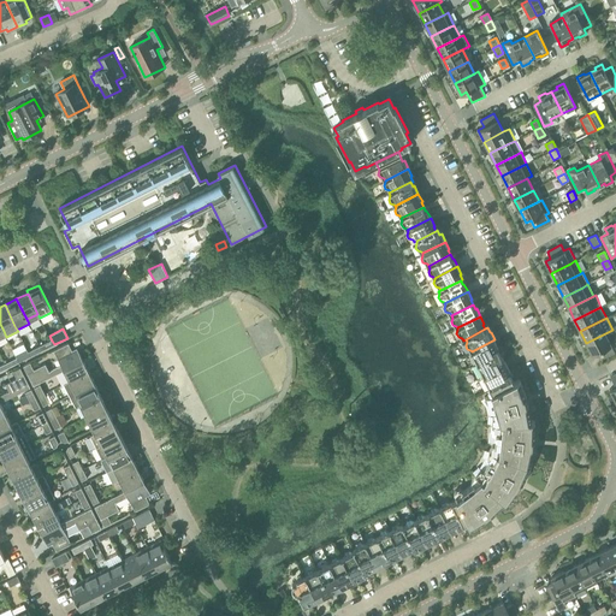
[(605,333),(586,343),(592,355),(598,351),(602,359),(615,351),(612,347),(605,333)]
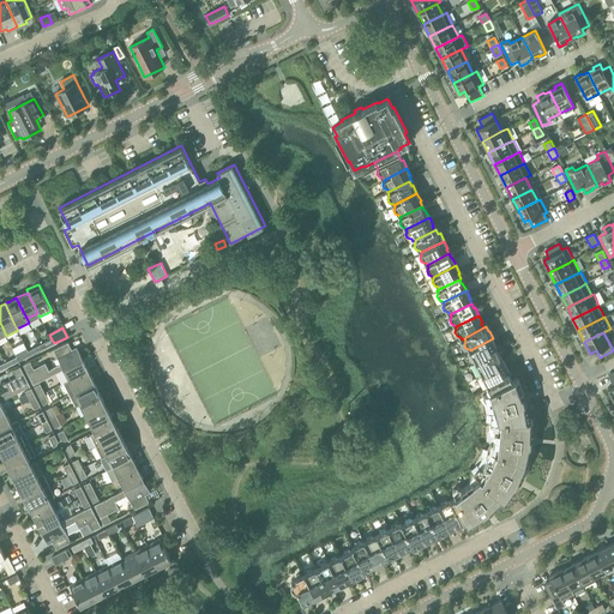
[(493,338),(470,350),(470,351),(469,355),(471,359),(475,360),(476,362),(498,351),(495,347),(497,347),(493,338)]
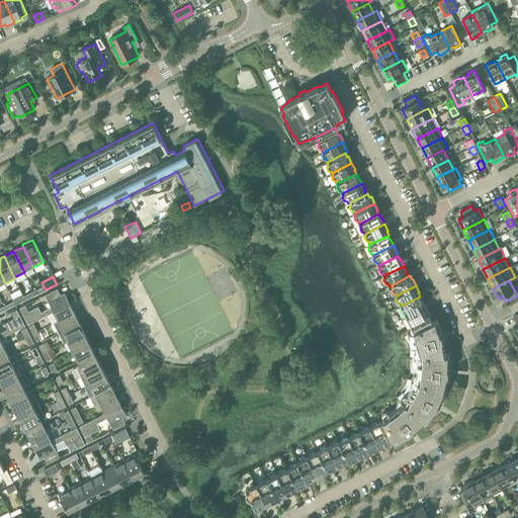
[(33,290),(35,294),(46,289),(44,286),(33,290)]
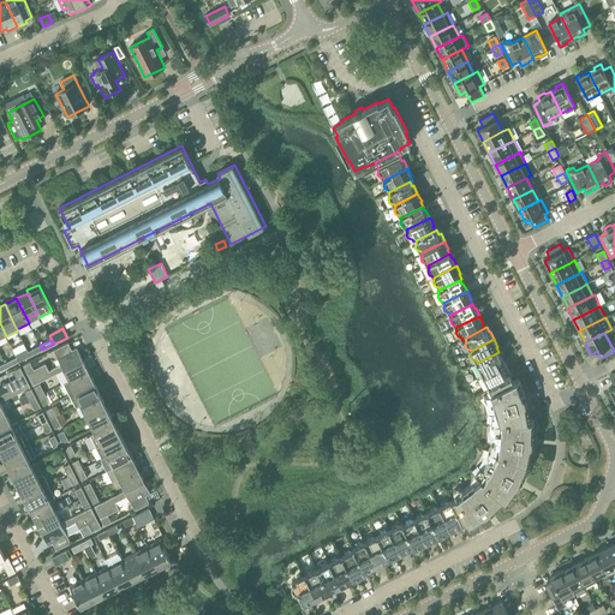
[(51,370),(49,371),(46,363),(34,369),(30,362),(24,365),(34,384),(64,370),(64,369),(83,359),(77,347),(72,350),(69,342),(54,350),(61,365),(58,365),(55,366),(53,368),(51,370)]
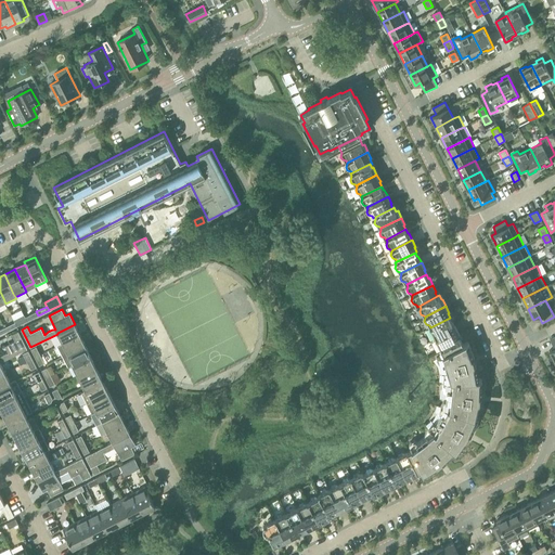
[(25,317),(27,321),(38,315),(36,311),(25,317)]
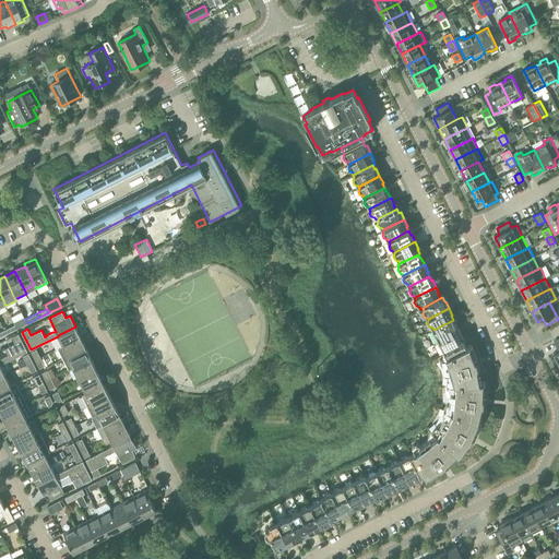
[(27,323),(25,319),(24,316),(13,321),(15,324),(18,329),(27,323)]
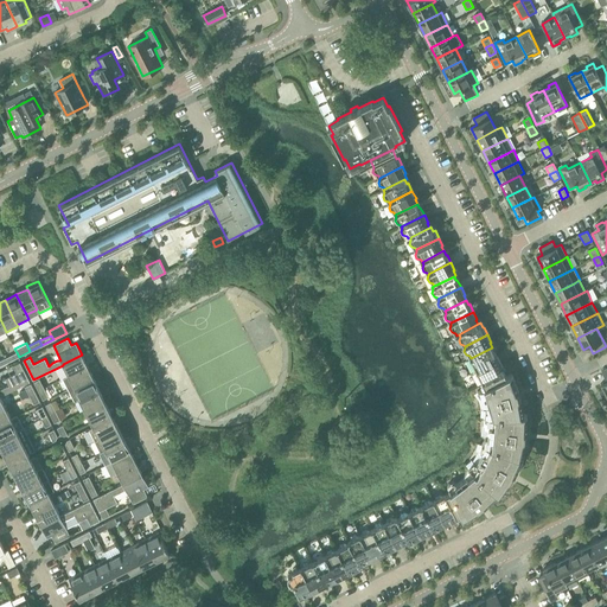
[(492,347),(471,358),(472,360),(471,364),(472,368),(477,369),(477,370),(499,358),(496,351),(494,351),(492,347)]
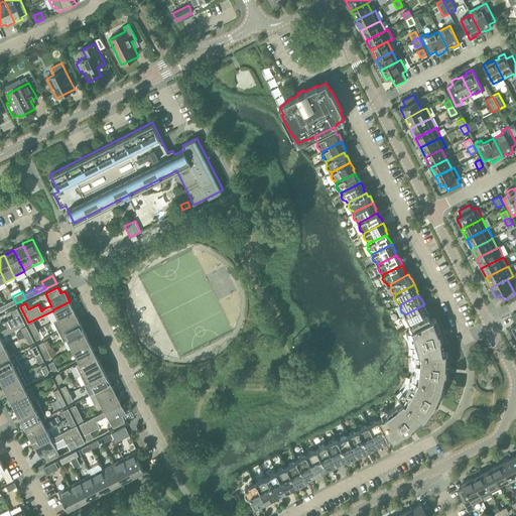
[(16,303),(14,299),(4,304),(6,308),(16,303)]
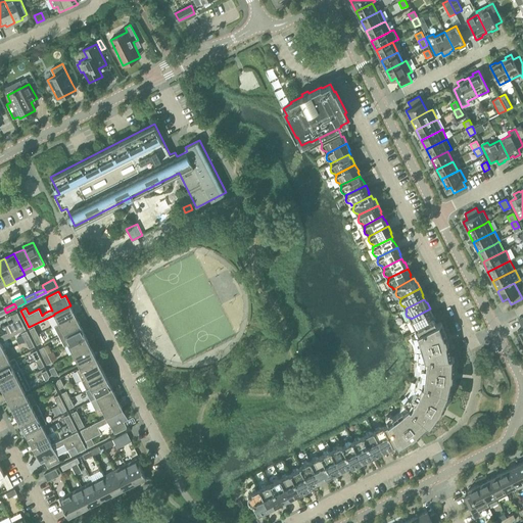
[(59,324),(76,316),(70,305),(54,314),(54,315),(59,324)]
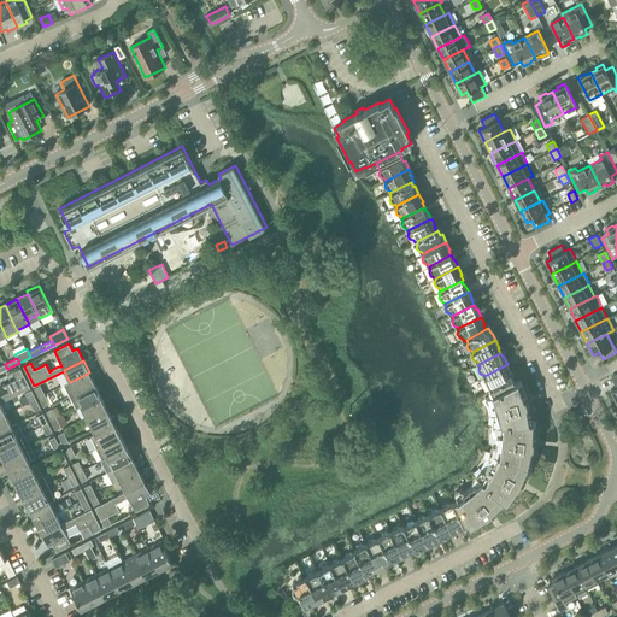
[(507,364),(485,376),(486,377),(485,381),(486,385),(489,386),(491,389),(513,377),(511,372),(512,372),(507,364)]
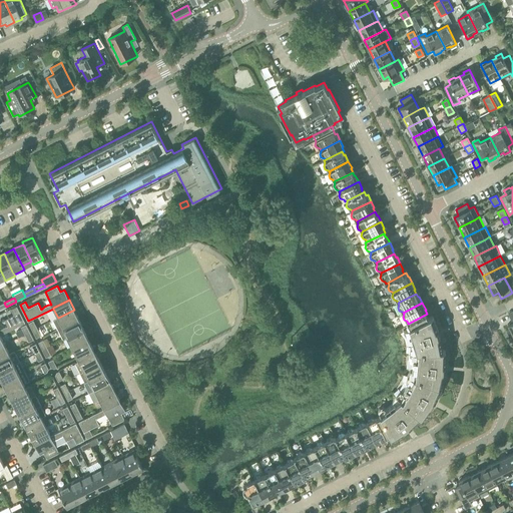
[(5,320),(8,326),(5,327),(4,328),(2,329),(0,329),(0,335),(25,323),(17,306),(11,309),(14,315),(5,320)]
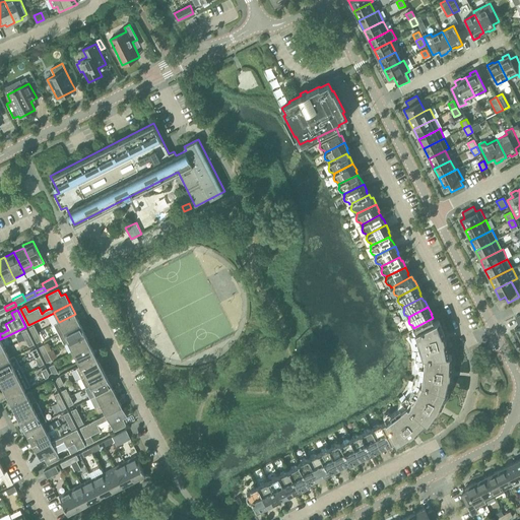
[(75,314),(59,322),(54,324),(59,334),(64,331),(80,323),(75,314)]
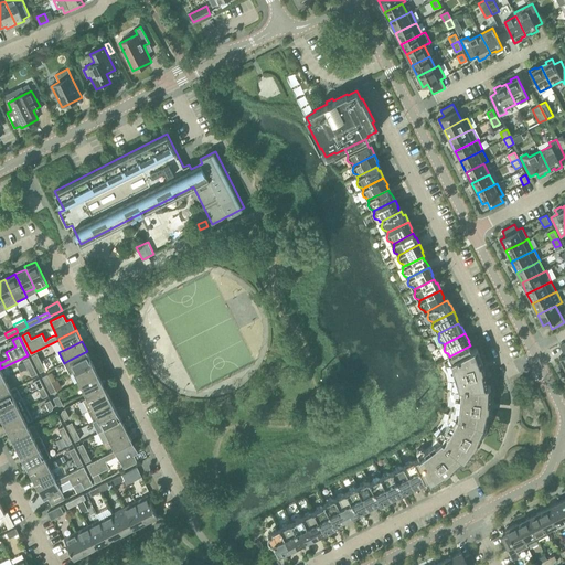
[(470,345),(449,356),(451,360),(447,362),(448,363),(445,364),(449,370),(450,369),(454,381),(452,381),(451,388),(454,395),(455,395),(454,407),(451,407),(448,413),(447,420),(449,422),(444,432),(441,430),(436,435),(433,441),(434,443),(424,450),(423,449),(416,450),(418,454),(417,454),(419,458),(414,460),(425,481),(429,478),(433,483),(449,472),(464,459),(466,461),(478,444),(486,425),(490,406),(490,385),(487,385),(483,366),(477,348),(471,350),(470,345)]
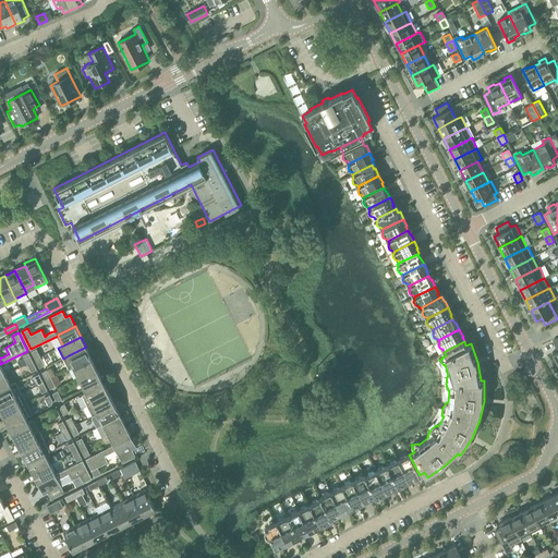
[(73,366),(92,358),(86,347),(69,355),(63,359),(69,368),(73,366)]
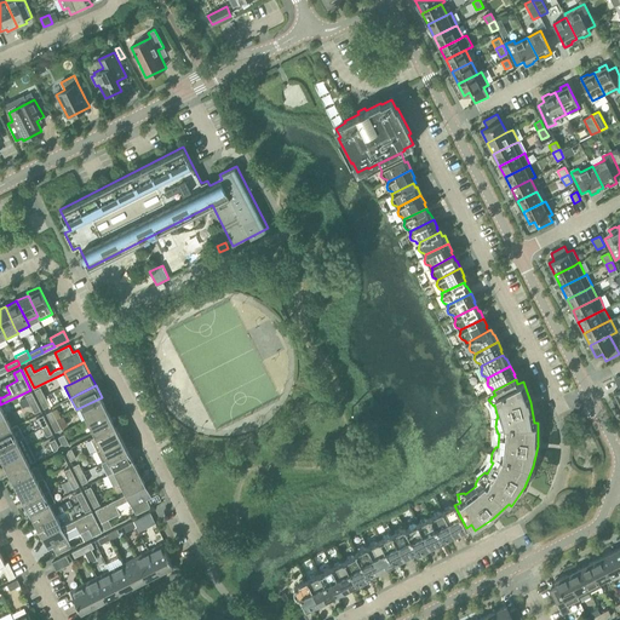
[(39,400),(45,396),(41,388),(35,390),(39,400)]
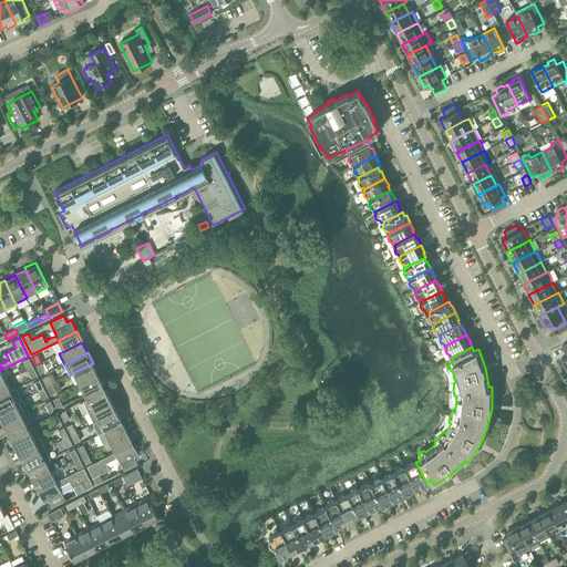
[(28,369),(33,367),(29,359),(23,361),(28,369)]
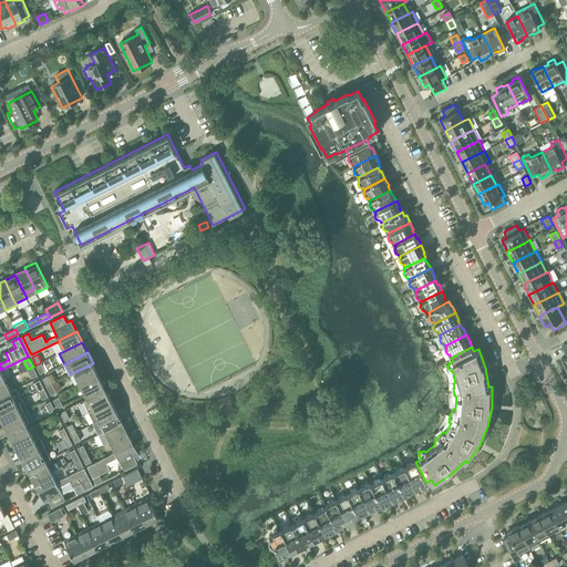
[(41,362),(35,366),(40,373),(45,371),(41,362)]
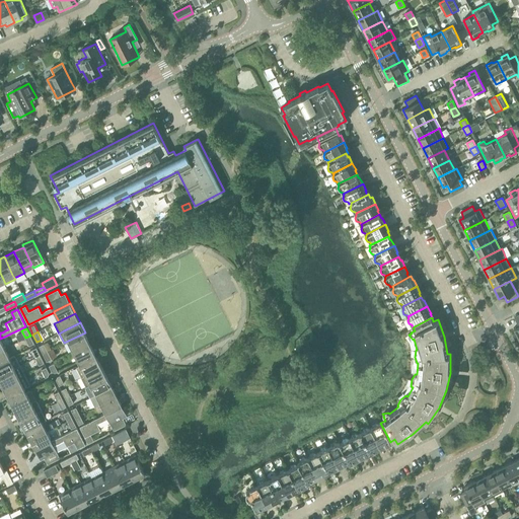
[(85,332),(68,341),(73,351),(90,343),(85,332)]
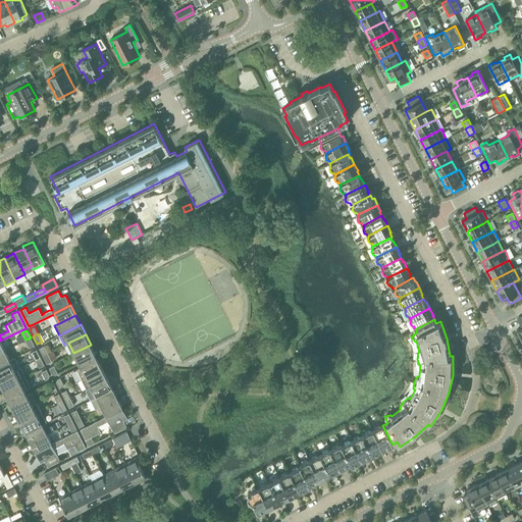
[(31,337),(25,340),(30,348),(35,346),(31,337)]
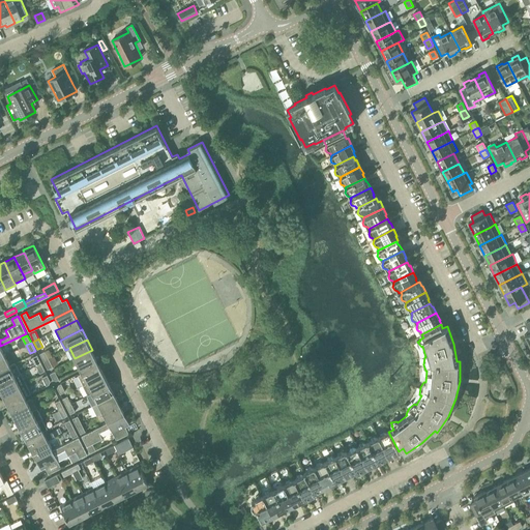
[(92,350),(75,358),(80,369),(81,367),(89,363),(91,367),(99,364),(92,350)]
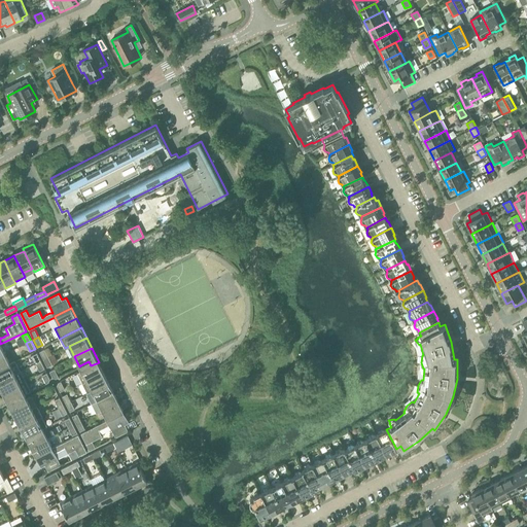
[(43,359),(48,356),(44,349),(39,351),(43,359)]
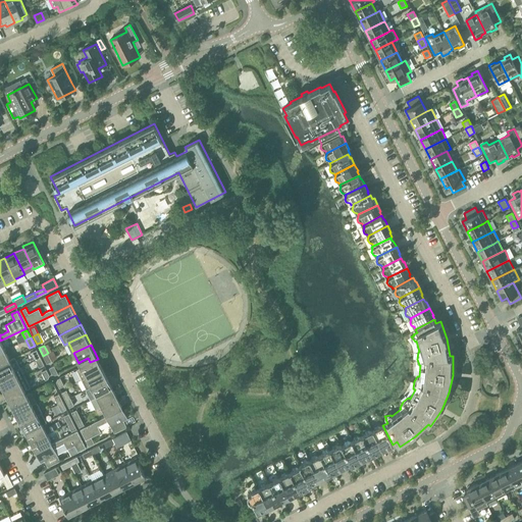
[(36,360),(41,357),(37,350),(32,352),(36,360)]
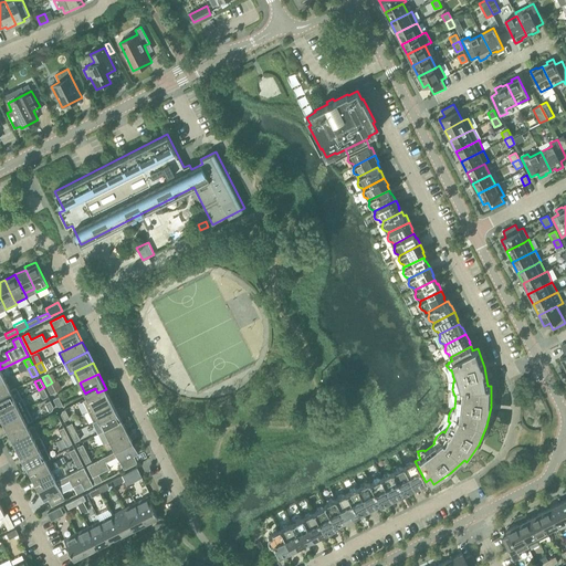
[(6,380),(0,383),(0,396),(10,390),(9,387),(6,380)]
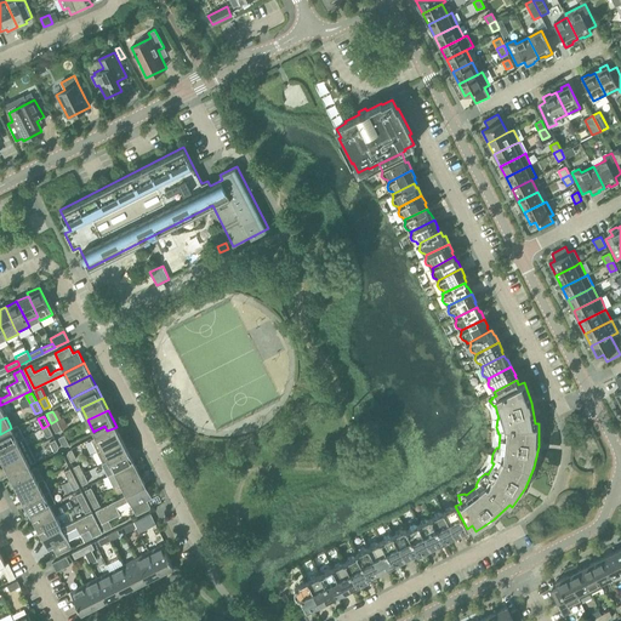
[(57,420),(51,423),(56,432),(62,429),(57,420)]
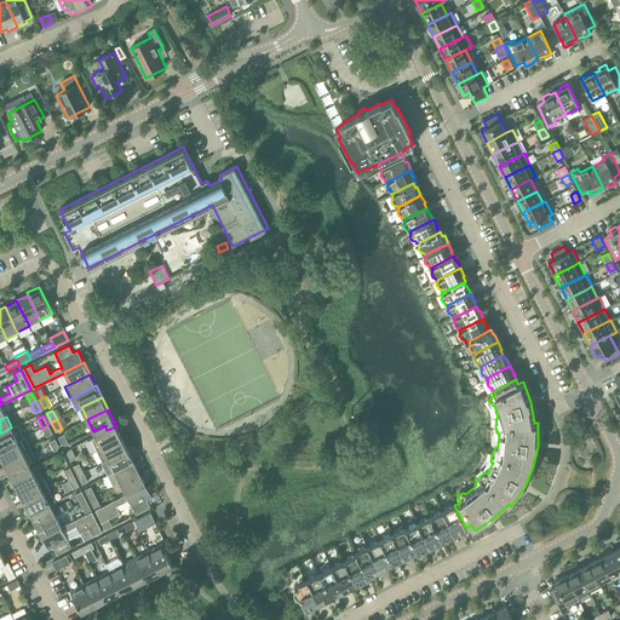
[(49,424),(42,428),(47,436),(52,434),(49,424)]
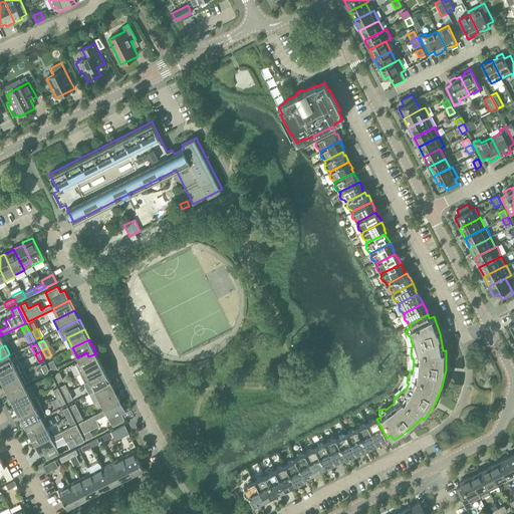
[(9,354),(0,359),(0,371),(14,364),(20,361),(15,352),(9,354)]
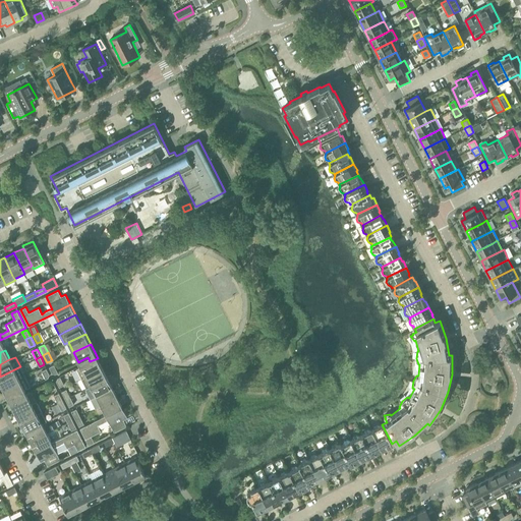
[(88,357),(78,362),(81,366),(76,368),(81,379),(103,368),(98,358),(90,361),(88,357)]
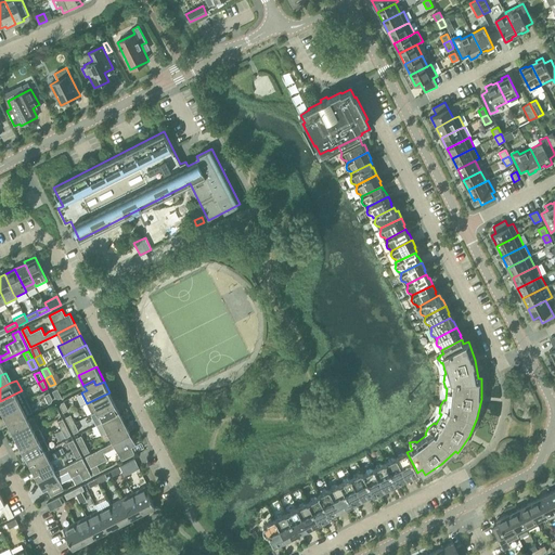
[(52,391),(55,398),(56,398),(57,398),(59,398),(59,399),(62,397),(57,388),(52,391)]
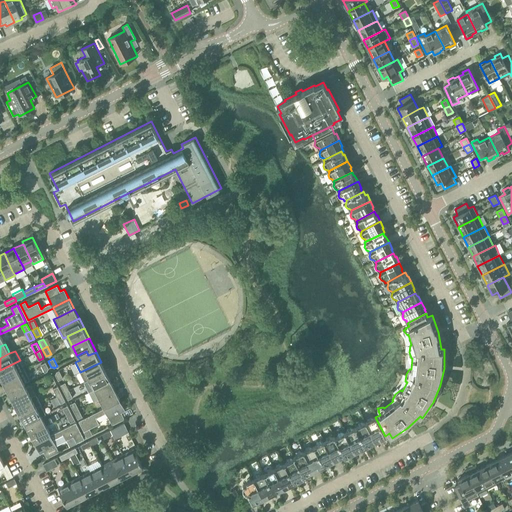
[(0,374),(3,381),(25,370),(23,366),(20,360),(14,363),(0,370),(0,374)]
